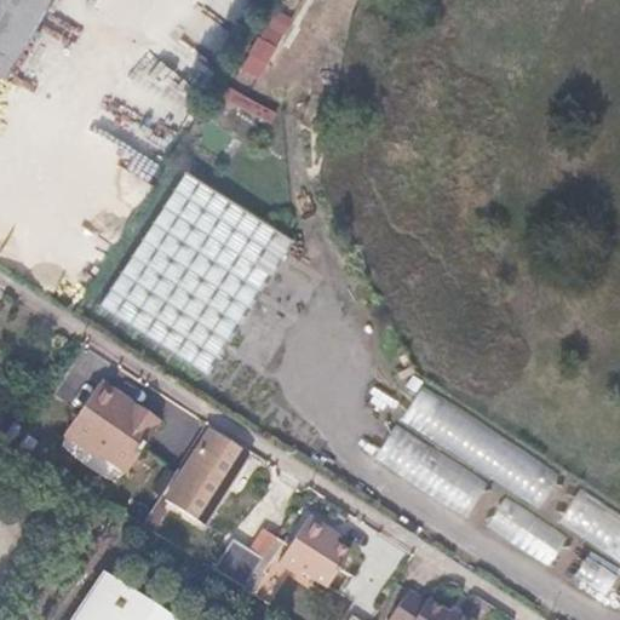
[(0,0),(0,82),(1,84),(50,0),(0,0)]
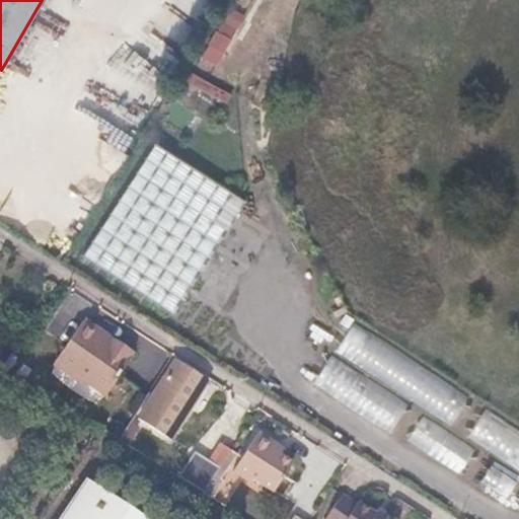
[(154,141),(82,253),(173,311),(244,200),(154,141)]
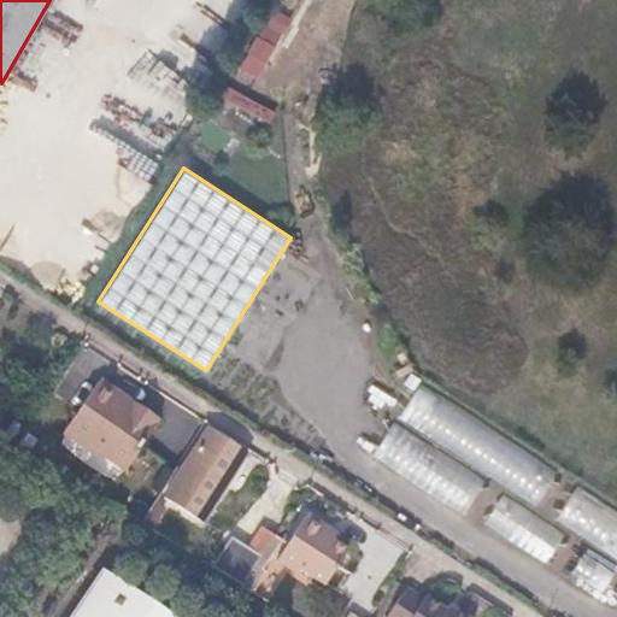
[(124,468),(153,422),(94,382),(63,429),(124,468)]
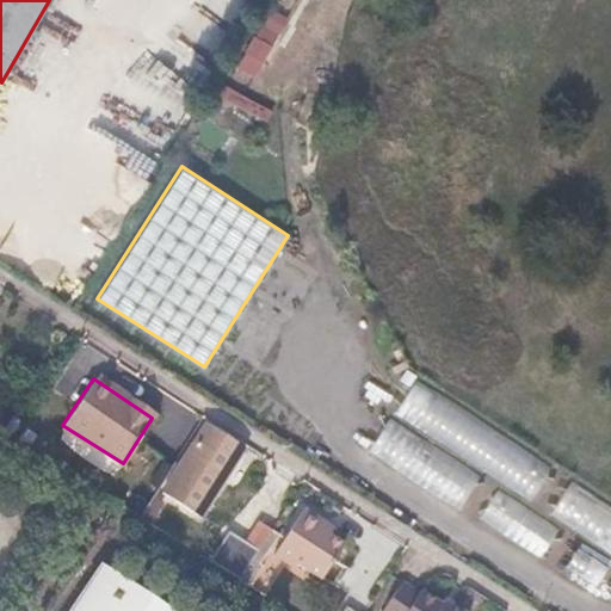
[(245,378),(232,399),(255,414),(269,394),(245,378)]
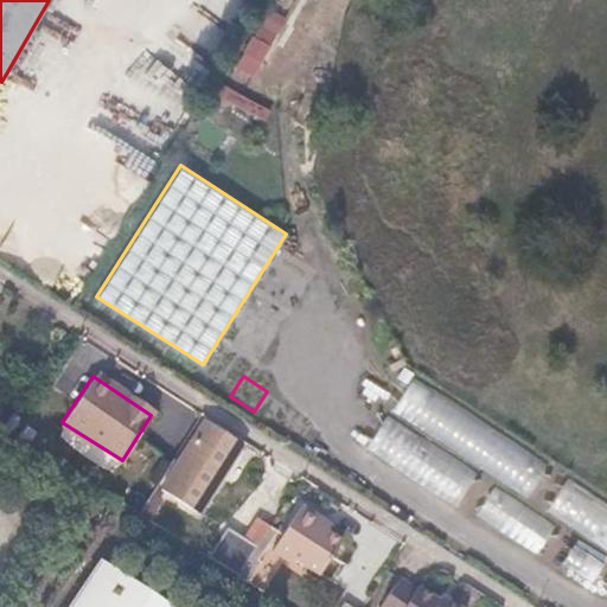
[(414,377),(393,411),(524,494),(547,460),(414,377)]
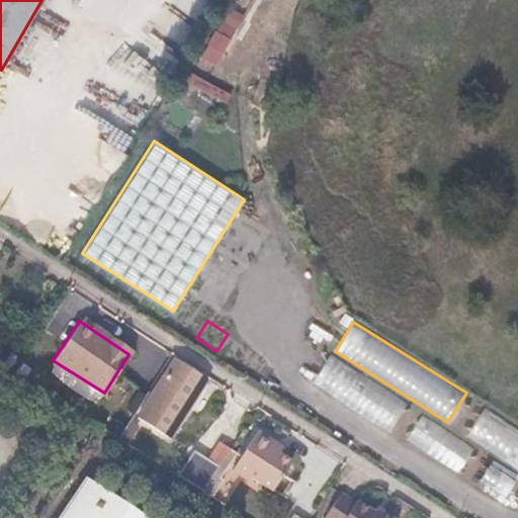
[(408,402),(331,351),(312,380),(387,431),(408,402)]
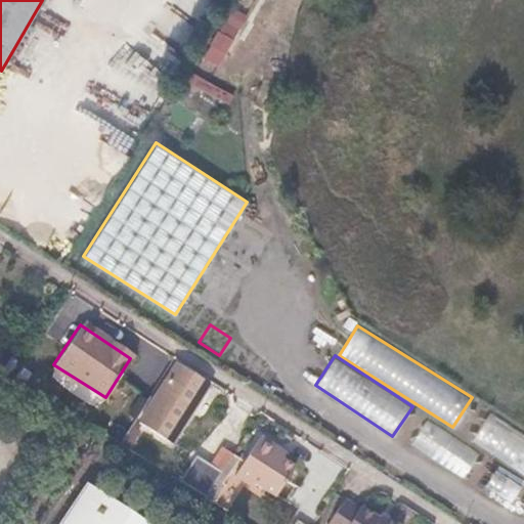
[(175,437),(210,385),(178,365),(145,417),(175,437)]
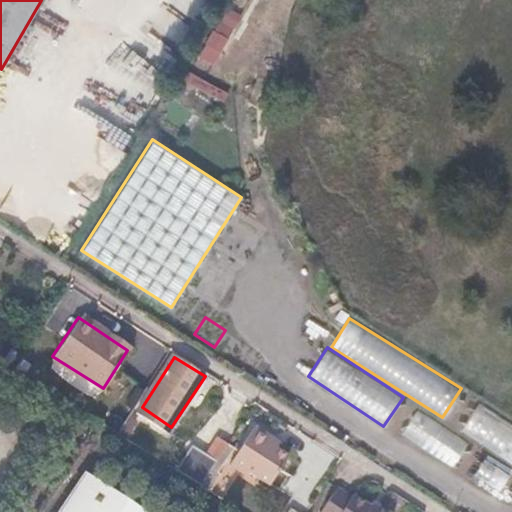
[(511,422),(480,401),(461,429),(511,462),(511,422)]
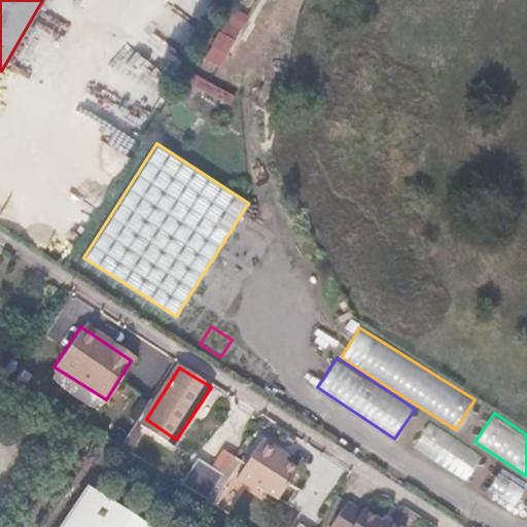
[(431,421),(414,446),(465,479),(482,454),(431,421)]
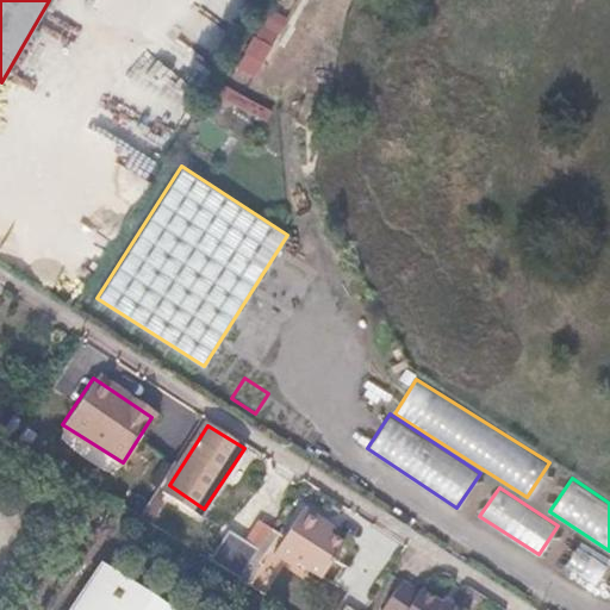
[(318,528),(322,522),(303,509),(275,551),(318,578),(340,542),(329,535),(318,528)]
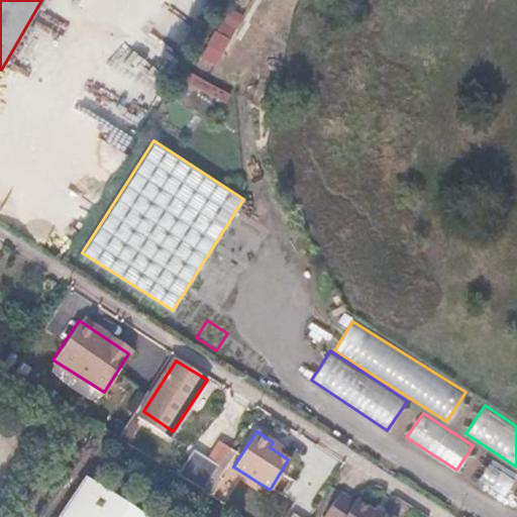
[(282,447),(273,442),(270,447),(279,453),(282,447)]
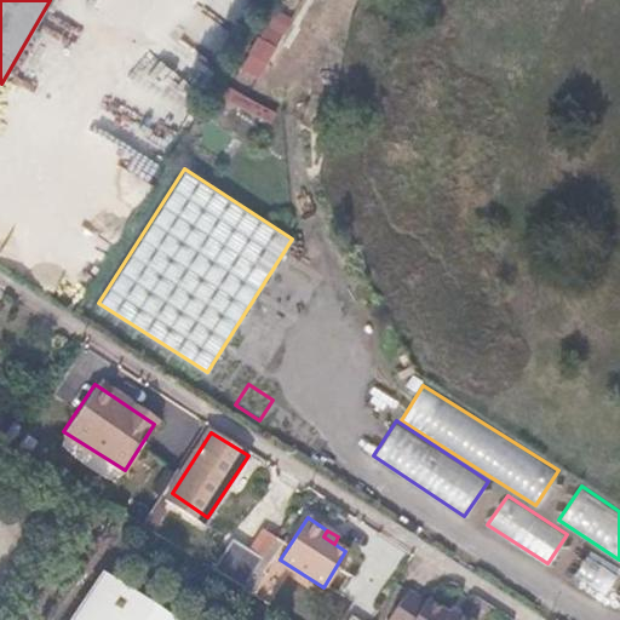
[(253,543),(241,561),(254,569),(267,551),(253,543)]
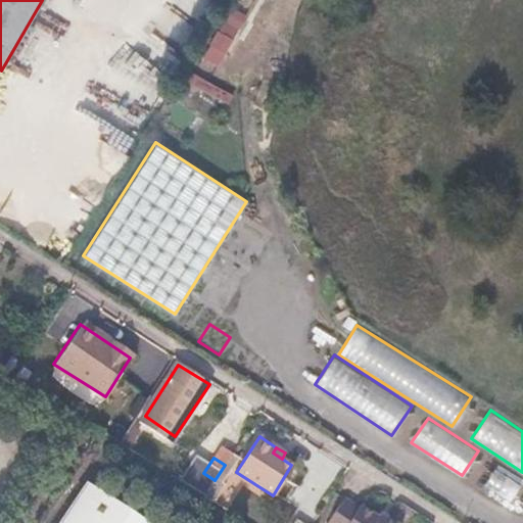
[(187,463),(176,479),(203,496),(215,480),(203,473),(187,463)]
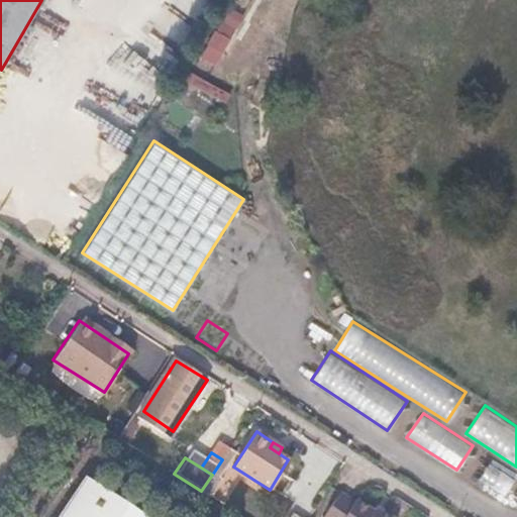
[(57,516),(140,516),(82,479),(57,516)]
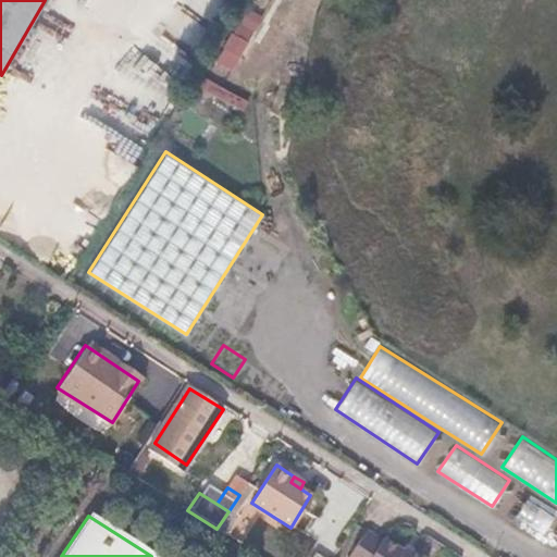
[(411,556),(400,551),(383,539),(380,543),(366,533),(349,556),(411,556)]
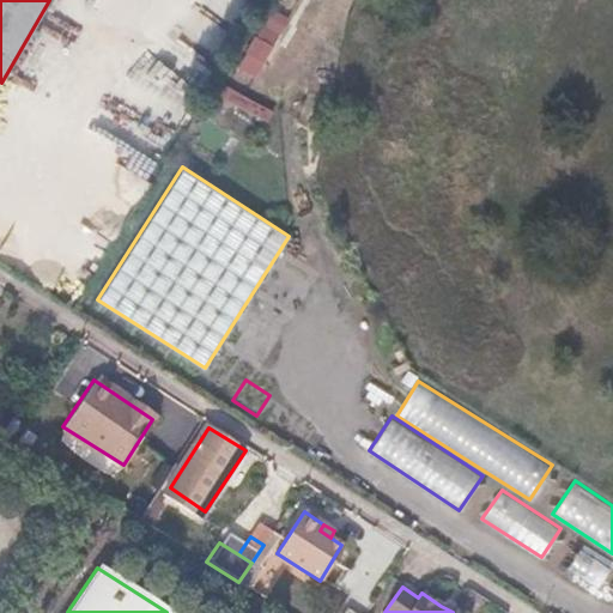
[(465,612),(445,600),(441,606),(453,612),(465,612)]
